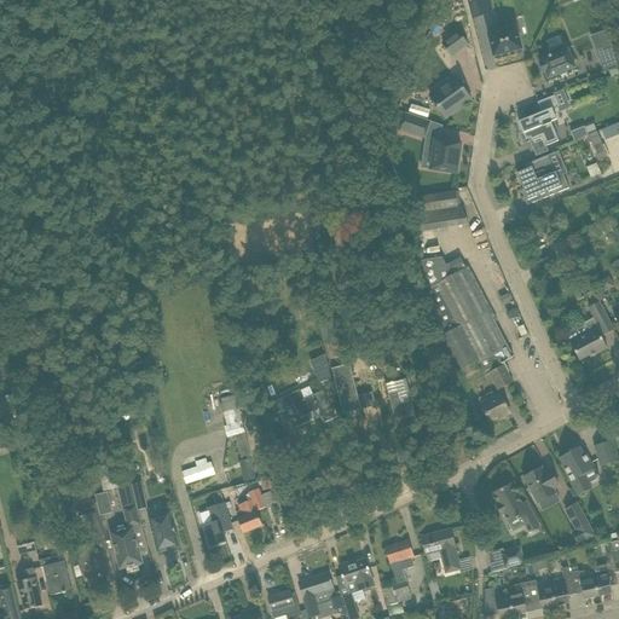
[(487,0),(468,0),(473,18),(491,13),(487,0)]
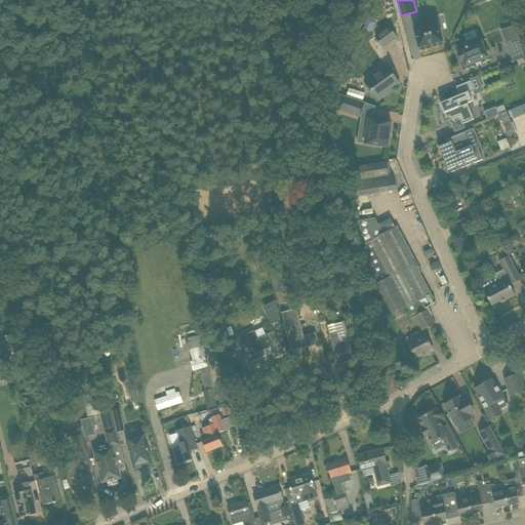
[(367,21),(364,28),(370,30),(373,23),(370,22),(367,21)]
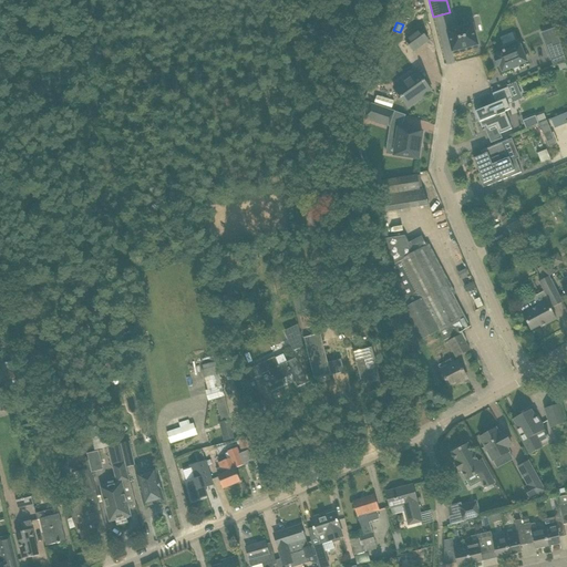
[(473,24),(446,31),(452,52),(478,45),(473,24)]
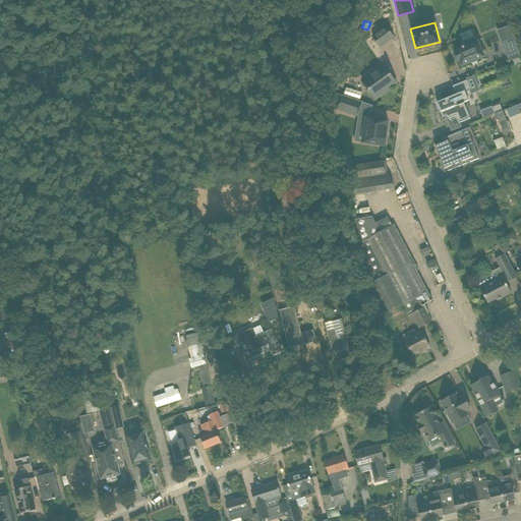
[(386,26),(372,37),(381,47),(393,38),(386,26)]
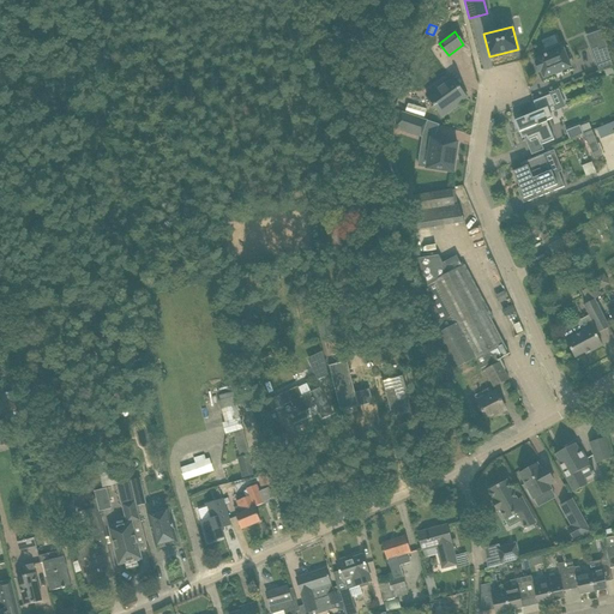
[(607,52),(608,52),(605,40),(602,41),(589,46),(594,58),(607,52)]
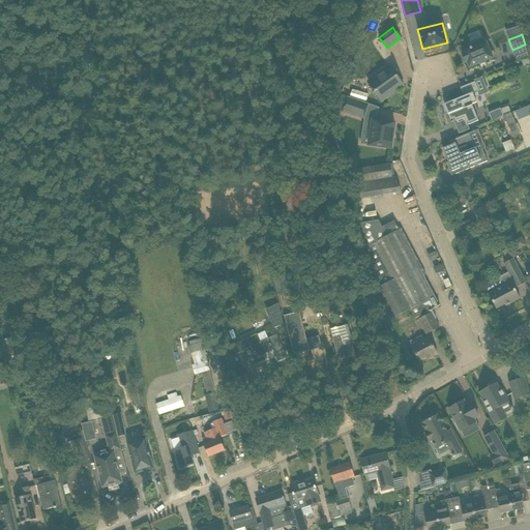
[(462,54),(465,63),(467,62),(469,68),(493,58),(487,42),(484,43),(482,39),(470,43),(471,47),(469,48),(470,49),(463,52),(463,53),(462,54)]
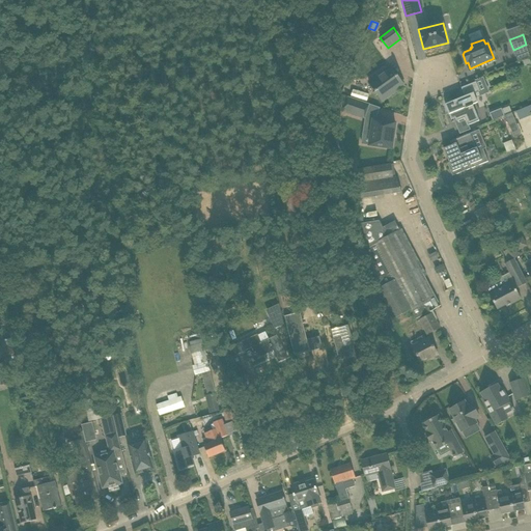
[(389,65),(368,81),(383,101),(403,86),(389,65)]
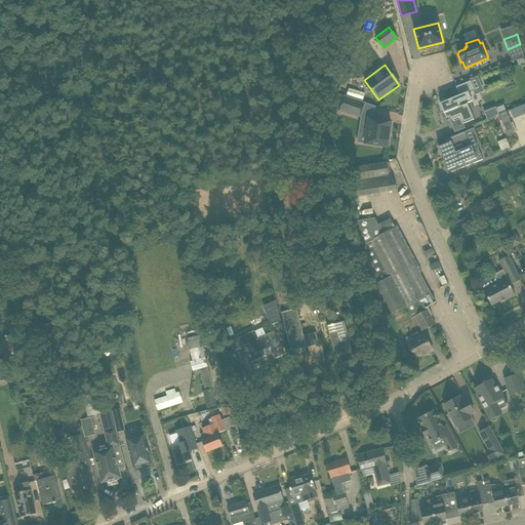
[(450,117),(451,120),(459,117),(462,124),(474,120),(468,105),(468,104),(473,102),(469,92),(475,90),(471,81),(456,87),(459,95),(441,104),(441,103),(440,104),(446,118),(447,118),(450,117)]
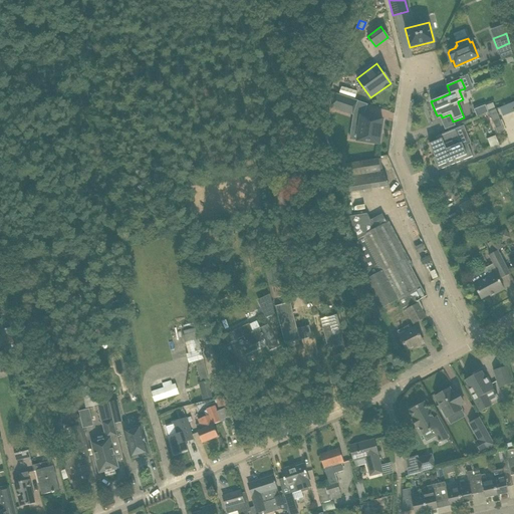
[(358,101),(336,93),(332,107),(353,114),(358,101)]
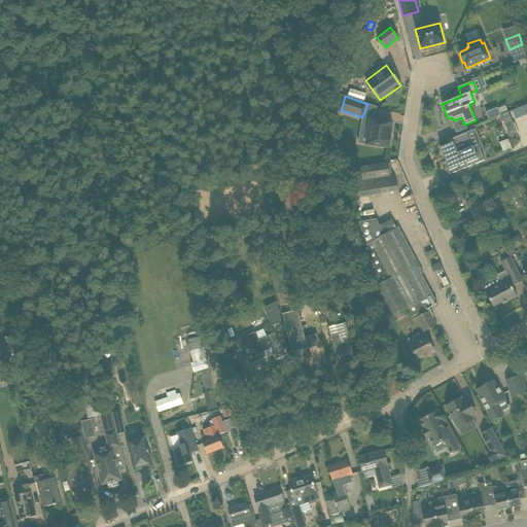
[(500,115),(497,108),(486,112),(489,119),(500,115)]
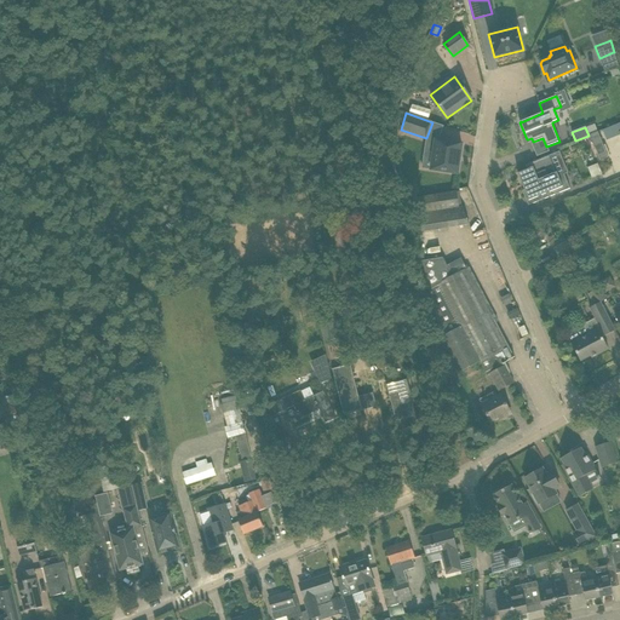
[(595,149),(603,145),(598,132),(589,136),(595,149)]
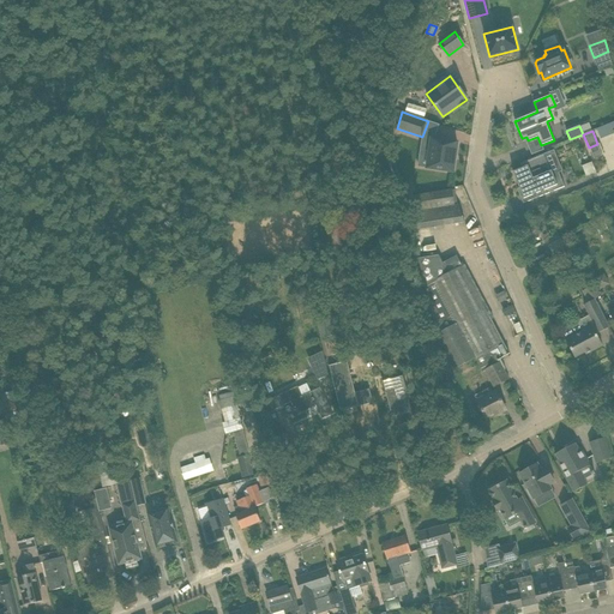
[(422,138),(417,167),(427,168),(453,172),(457,143),(422,138)]
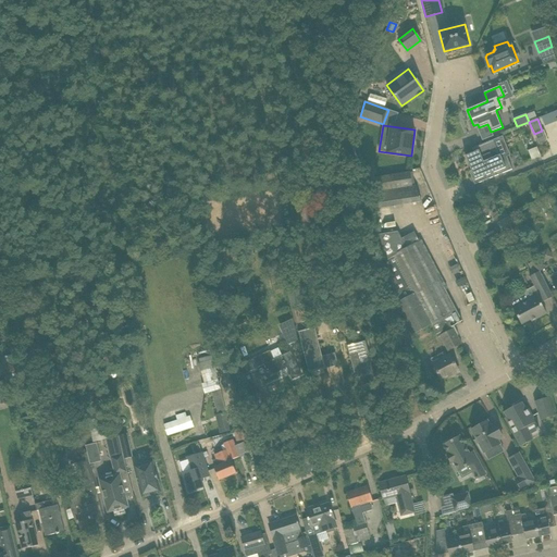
[(502,158),(494,139),(472,149),(474,152),(466,157),(473,176),(475,176),(479,183),(512,170),(507,157),(502,158)]
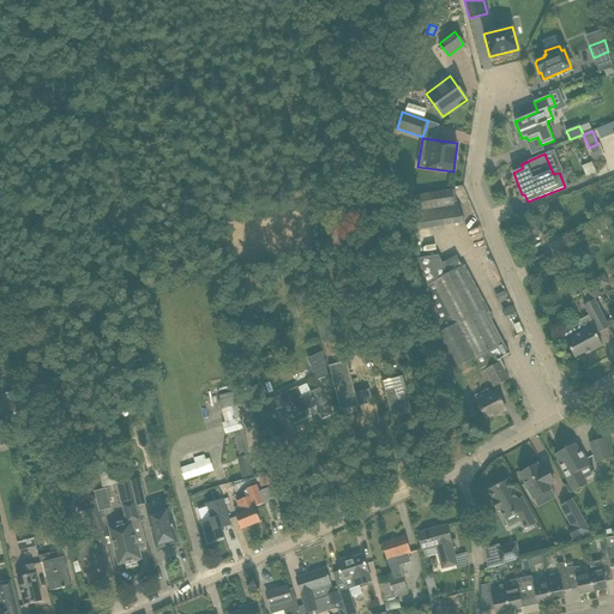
[(593,166),(584,170),(587,176),(595,172),(593,166)]
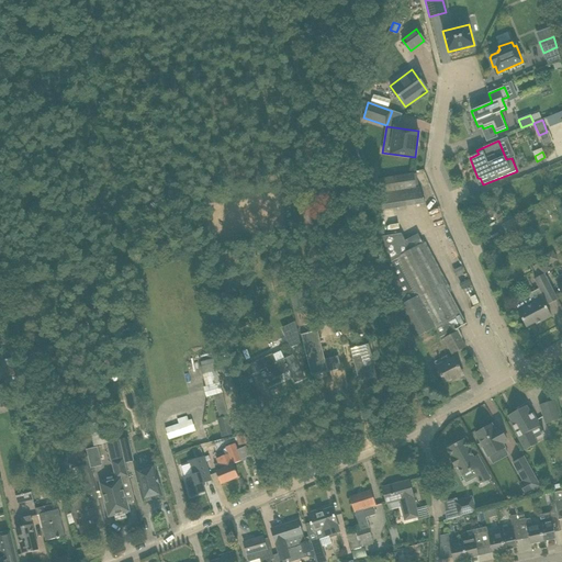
[(373,180),(379,211),(425,204),(419,188),(416,188),(414,173),(373,180)]
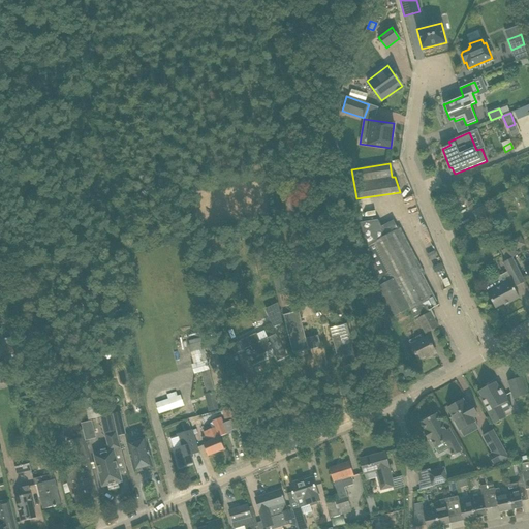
[(377,220),(360,222),(367,247),(366,247),(376,287),(375,288),(383,304),(380,306),(383,311),(381,312),(386,320),(391,318),(409,309),(415,320),(418,319),(426,333),(437,327),(434,319),(435,318),(431,310),(433,309),(438,306),(398,229),(393,220),(381,226),(377,220)]
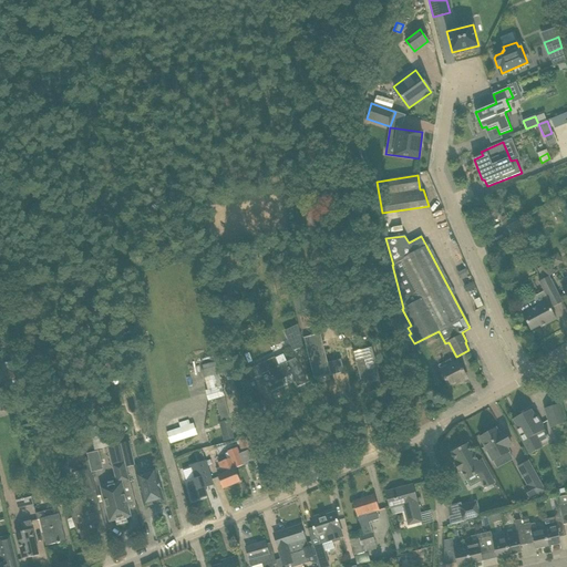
[(554,266),(564,264),(562,256),(539,263),(544,278),(556,274),(554,266)]
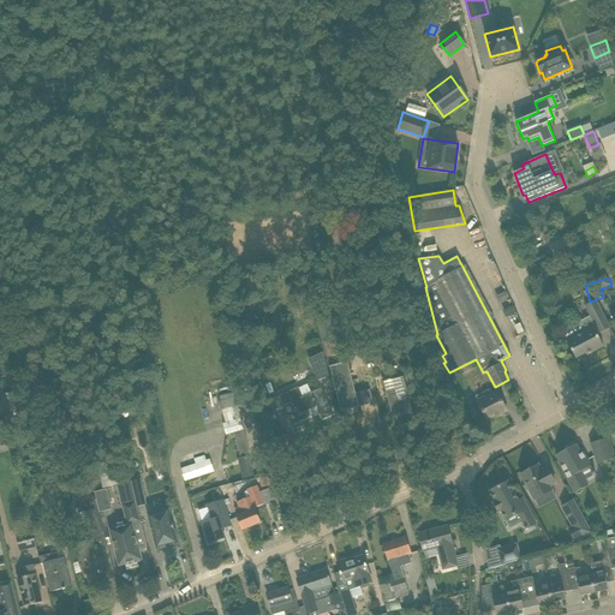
[(579,323),(584,332),(567,341),(575,358),(590,351),(591,353),(603,347),(597,335),(610,328),(596,302),(585,306),(591,317),(579,323)]
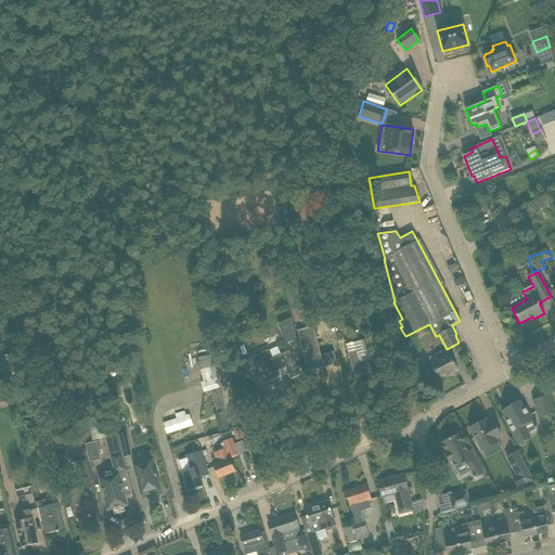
[(244,319),(234,322),(236,327),(246,324),(244,319)]
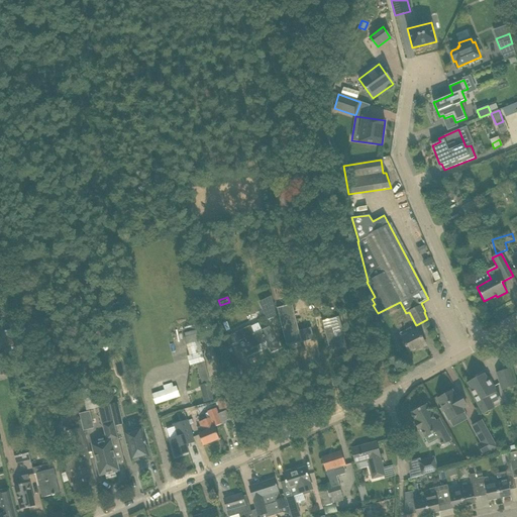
[(250,349),(260,345),(260,344),(266,341),(272,352),(280,348),(270,326),(262,329),(254,315),(265,310),(261,299),(250,304),(248,306),(249,308),(245,310),(239,313),(241,319),(247,316),(251,324),(249,325),(250,325),(235,332),(238,341),(245,338),(247,342),(246,343),(247,346),(248,345),(250,349)]
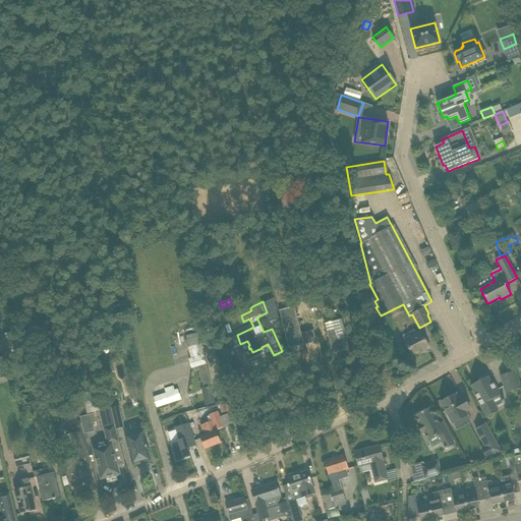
[(304,344),(301,334),(298,322),(288,325),(286,316),(296,314),(294,306),(279,310),(289,348),(304,344)]
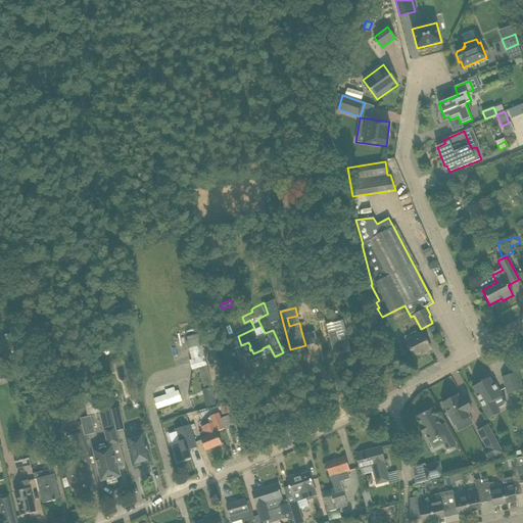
[(139,313),(133,315),(135,321),(141,319),(139,313)]
